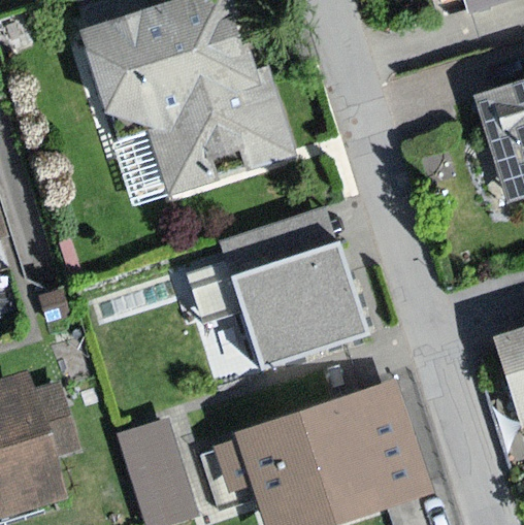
[(167,0),(78,28),(112,135),(145,125),(167,193),(296,153),(267,62),(252,66),(234,9),(230,0),(167,0)]
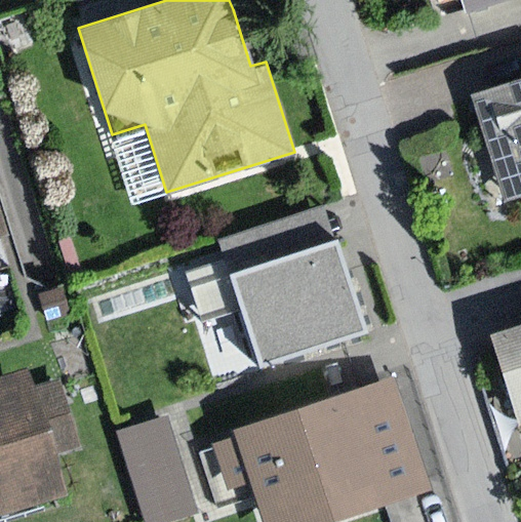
[(229,0),(233,9),(259,0),(229,0)]
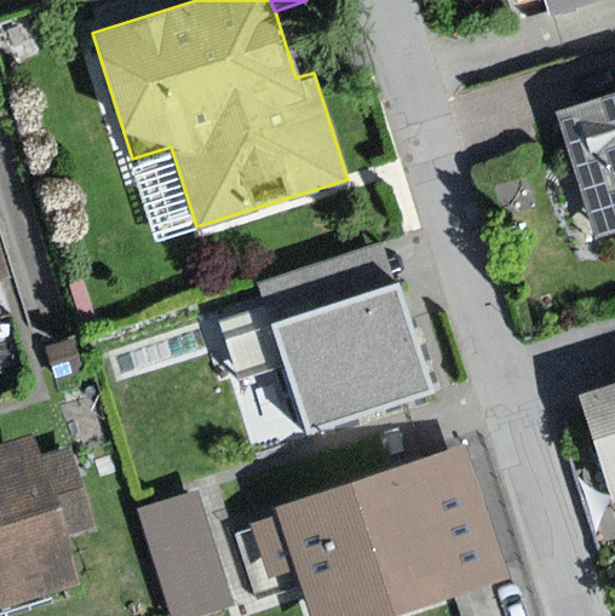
[(542,0),(547,17),(602,0),(542,0)]
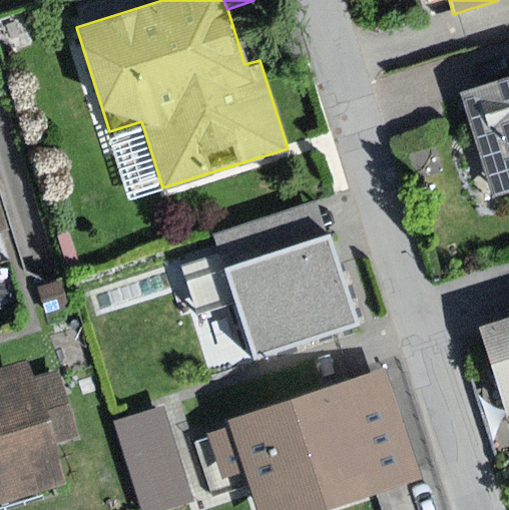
[(508,78),(456,96),(488,195),(508,187),(508,78)]
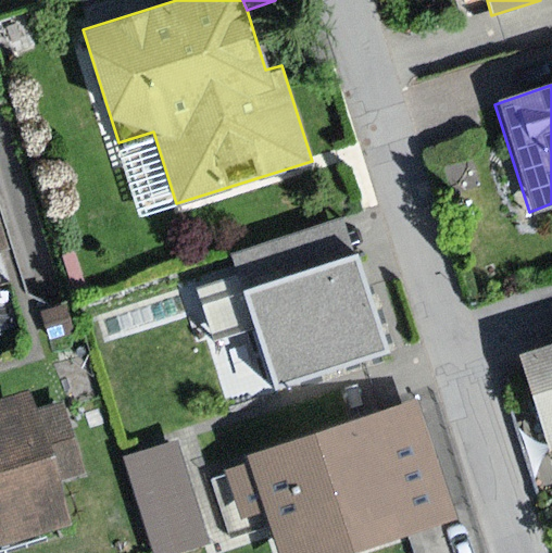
[(230,252),(243,290),(351,255),(338,217),(230,252)]
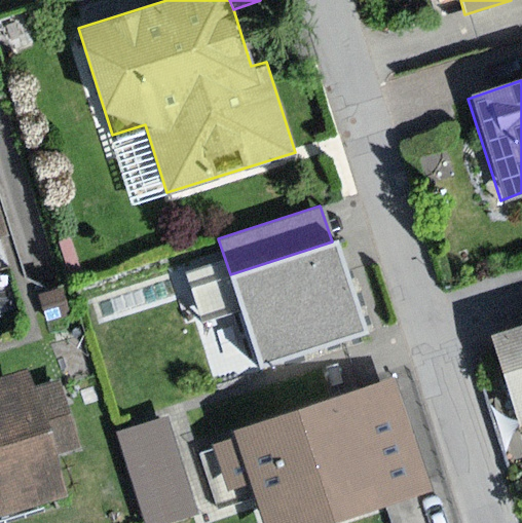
[(368,330),(338,239),(332,241),(230,274),(260,366),(368,330)]
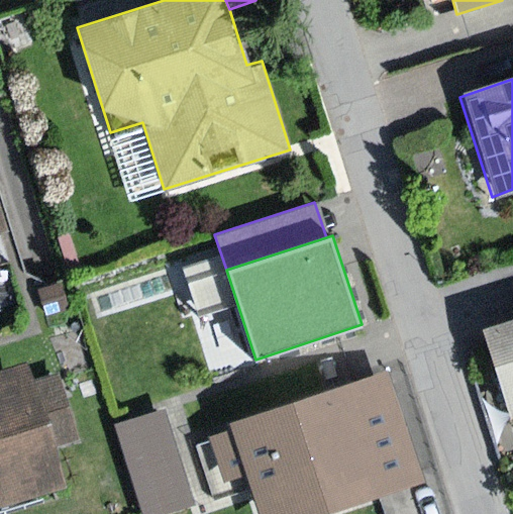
[(512,320),(482,331),(510,421),(512,420),(512,320)]
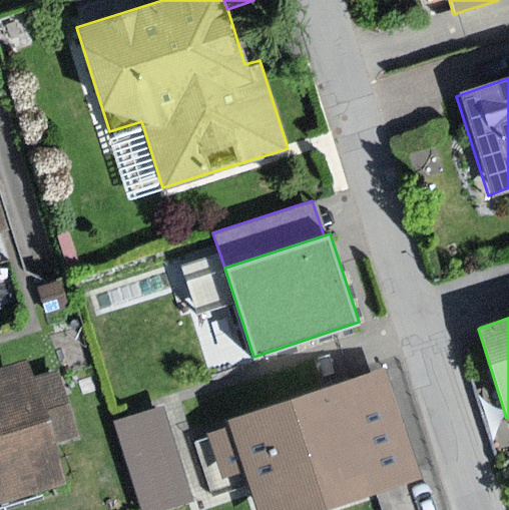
[(27,360),(0,367),(0,505),(61,487),(48,445),(76,436),(56,368),(32,375),(27,360)]
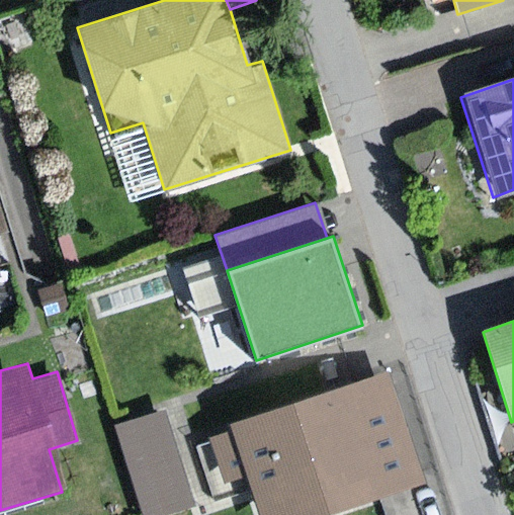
[(387,373),(229,423),(258,514),(329,514),(422,486),(387,373)]
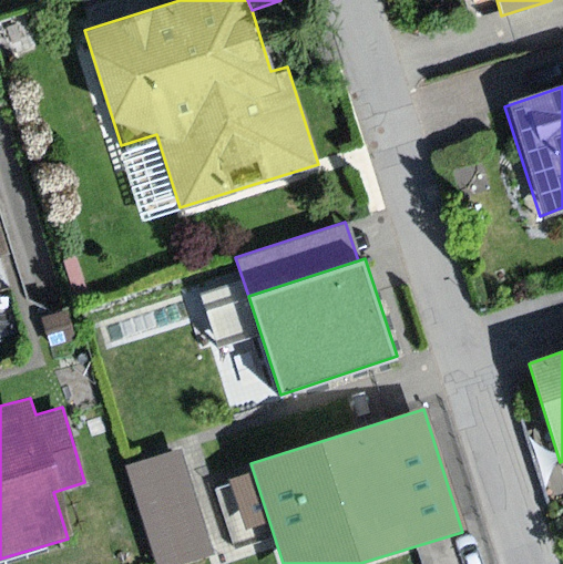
[(178,449),(124,464),(153,563),(186,563),(211,557),(178,449)]
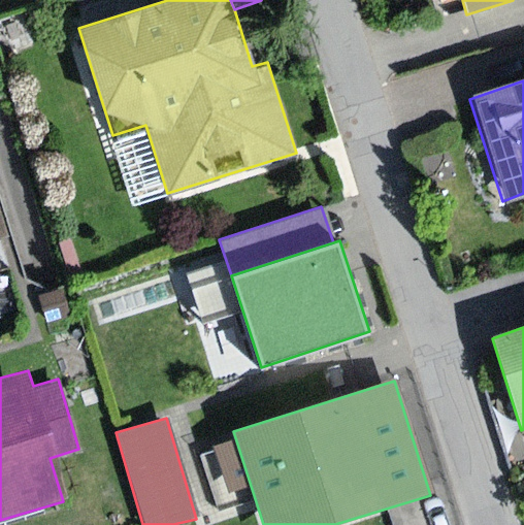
All buildings are outlined.
